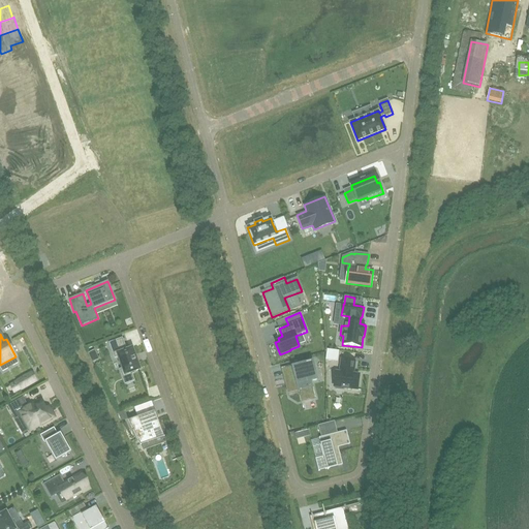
[(131,373),(141,370),(137,363),(135,355),(132,348),(126,350),(122,339),(110,343),(115,359),(118,358),(122,369),(120,370),(123,378),(132,375),(131,373)]
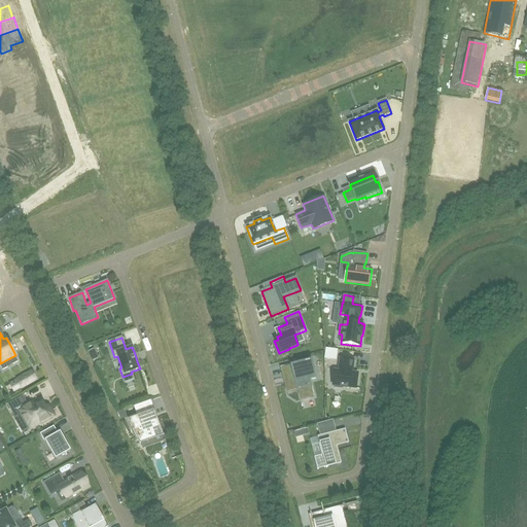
[(326,349),(325,358),(336,359),(337,350),(326,349)]
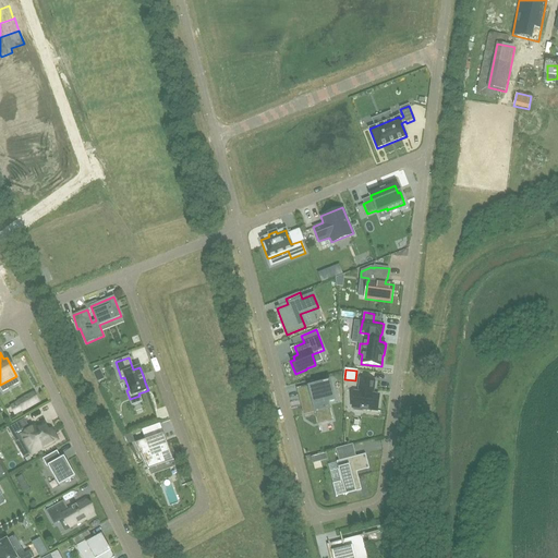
[(99,371),(93,374),(97,383),(104,379),(99,371)]
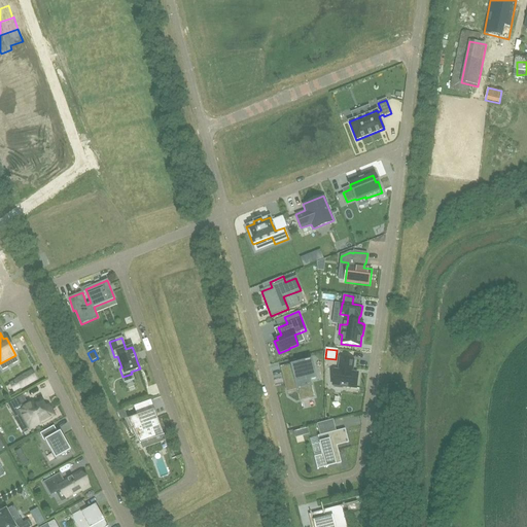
[(335,371),(332,385),(335,386),(335,388),(342,389),(342,387),(356,388),(358,374),(352,373),(353,360),(340,358),(339,372),(335,371)]
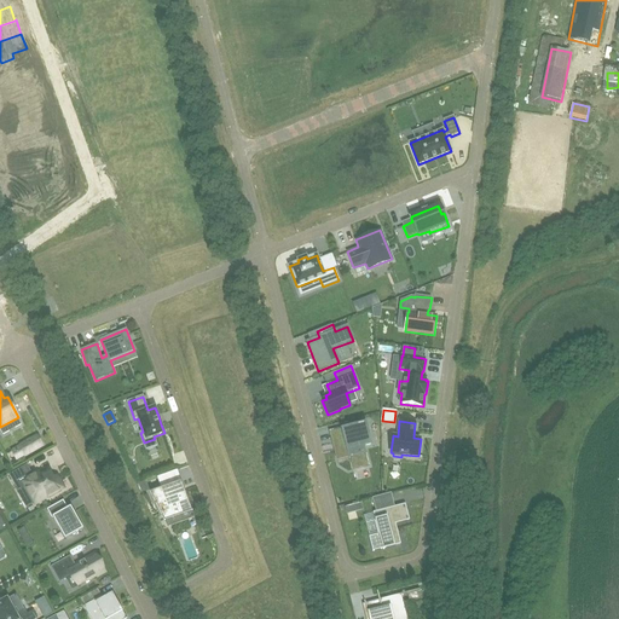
[(337,450),(335,450),(337,461),(350,458),(353,470),(369,467),(363,447),(371,445),(365,423),(330,433),(333,443),(335,441),(337,450)]
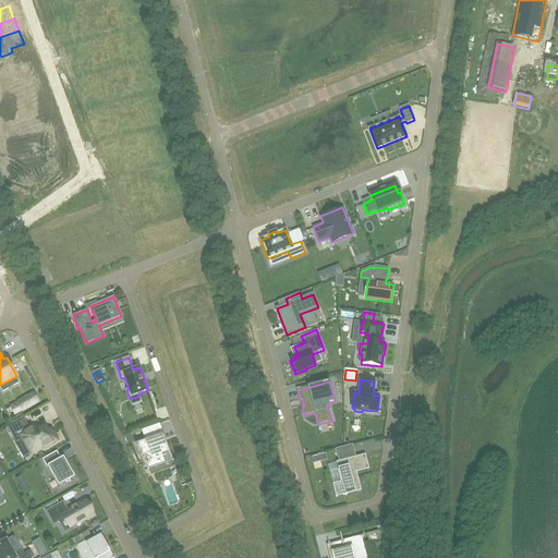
[(19,402),(23,411),(38,402),(34,393),(19,402)]
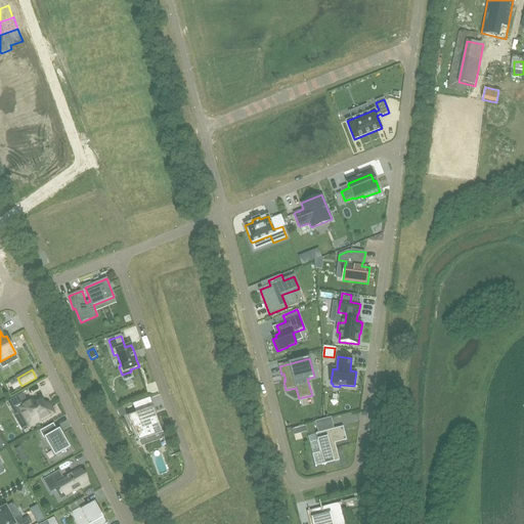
[(8,402),(15,416),(15,417),(22,412),(30,427),(41,421),(42,422),(51,417),(51,415),(53,413),(48,403),(44,405),(42,400),(35,404),(33,401),(28,403),(23,394),(8,402)]
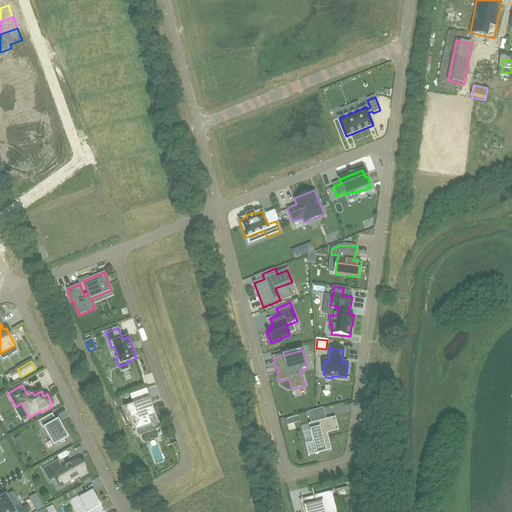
[(155,404),(163,402),(160,387),(151,388),(155,404)]
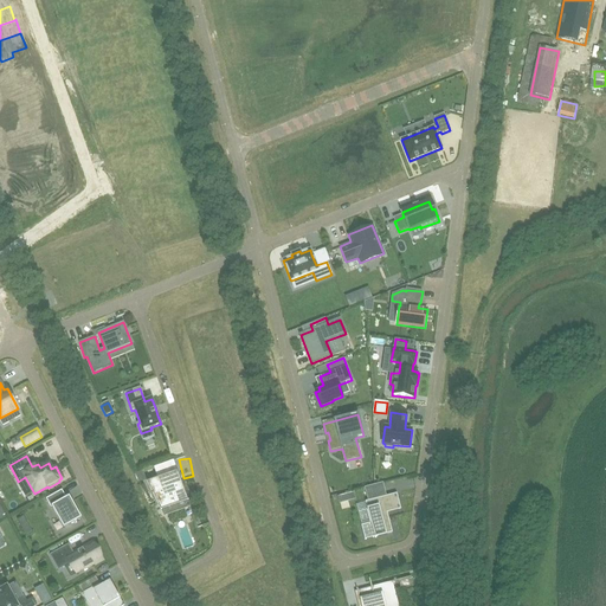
[(143,471),(135,475),(140,483),(146,481),(143,471)]
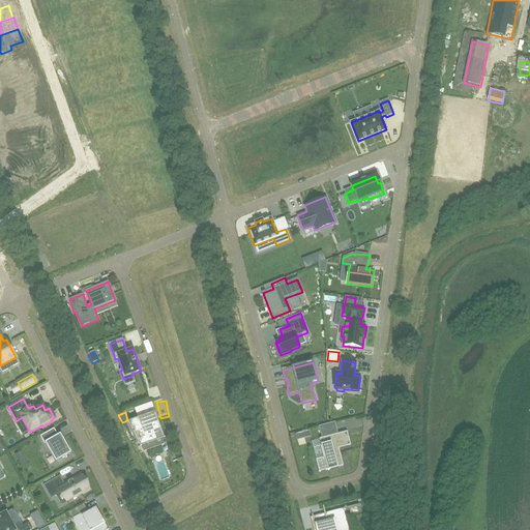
[(129,423),(141,447),(165,439),(158,420),(155,412),(128,421),(129,423)]
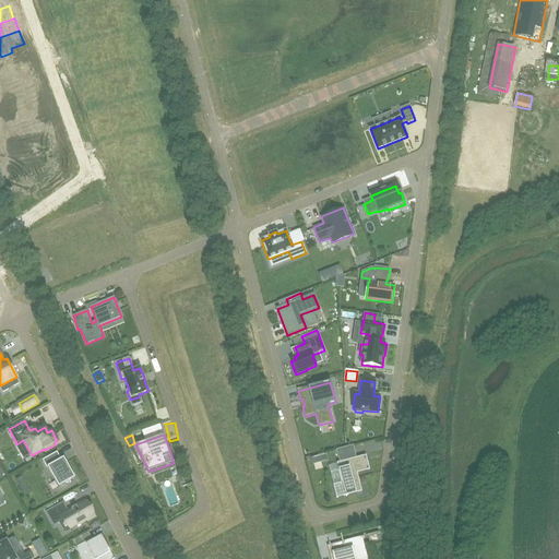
[(63,484),(63,485),(75,478),(67,463),(62,455),(60,456),(57,452),(43,461),(47,468),(48,468),(49,470),(56,482),(60,478),(63,484)]
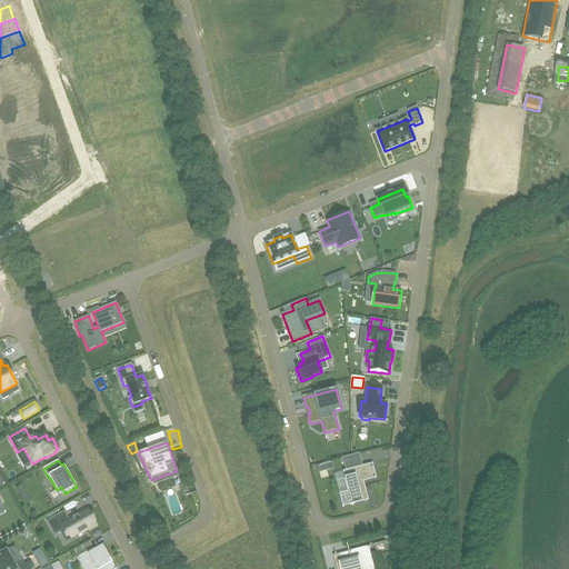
[(363,481),(377,478),(372,463),(343,471),(348,491),(339,493),(342,507),(352,505),(352,506),(353,506),(353,505),(369,500),(363,481)]
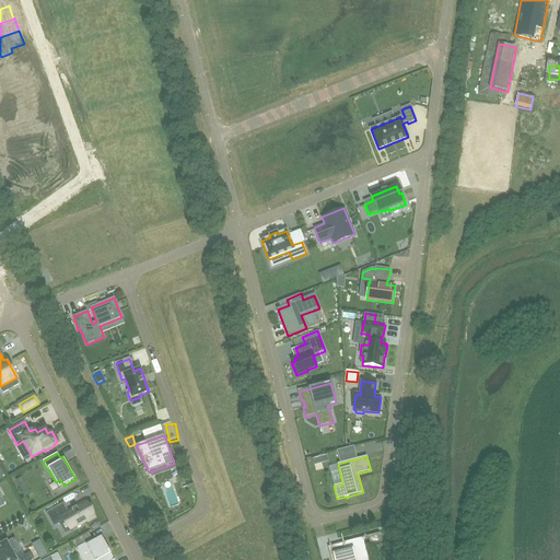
[(66,520),(71,531),(94,517),(85,502),(67,512),(63,505),(63,504),(47,513),(55,526),(66,520)]
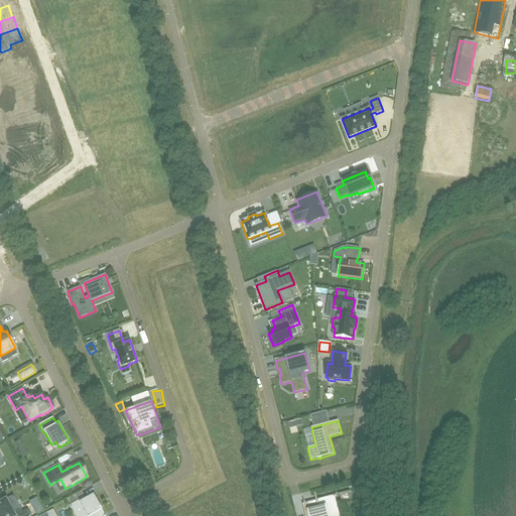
[(348,499),(347,492),(340,494),(341,501),(348,499)]
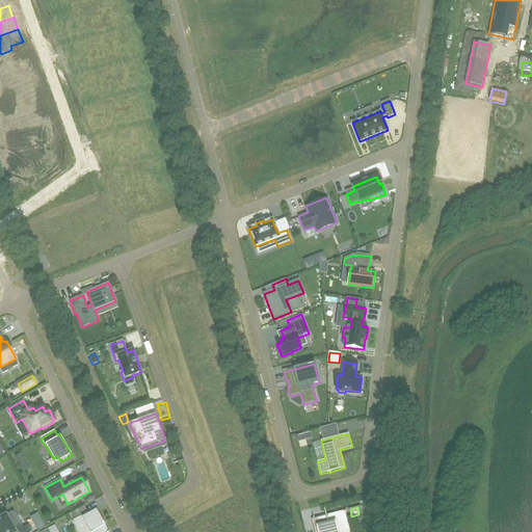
[(108,531),(109,531),(97,510),(89,513),(88,512),(72,522),(77,531),(108,531)]
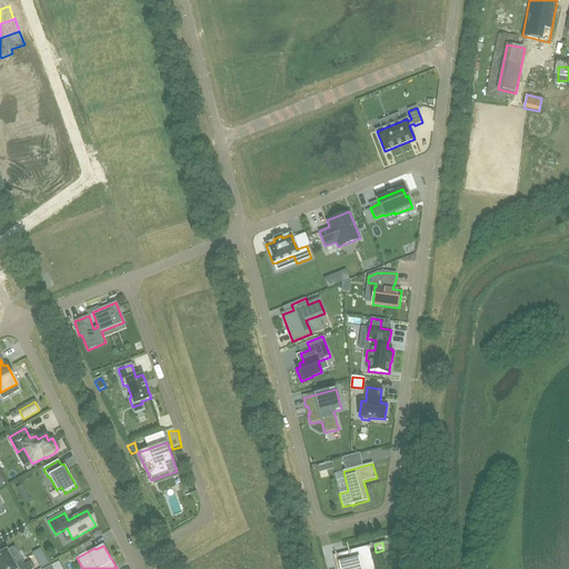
[(338,562),(337,562),(338,568),(373,568),(369,547),(348,551),(350,559),(345,561),(345,560),(343,561),(338,562)]
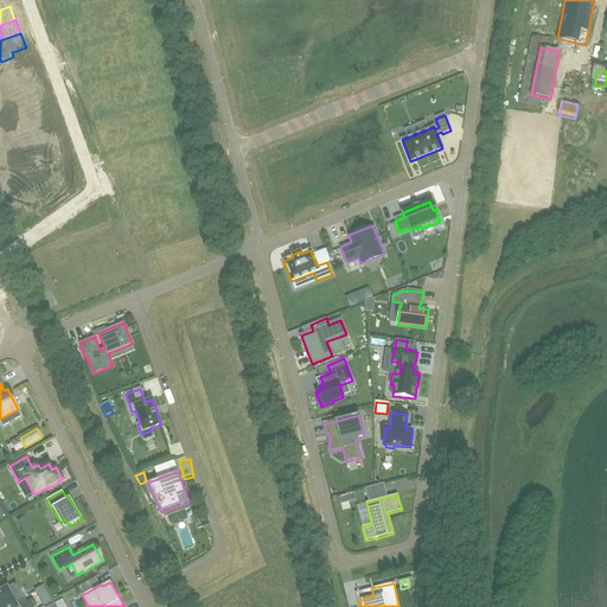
[(16,602),(7,587),(1,590),(0,588),(0,587),(0,606),(36,606),(37,606),(33,599),(27,602),(25,598),(16,602)]
